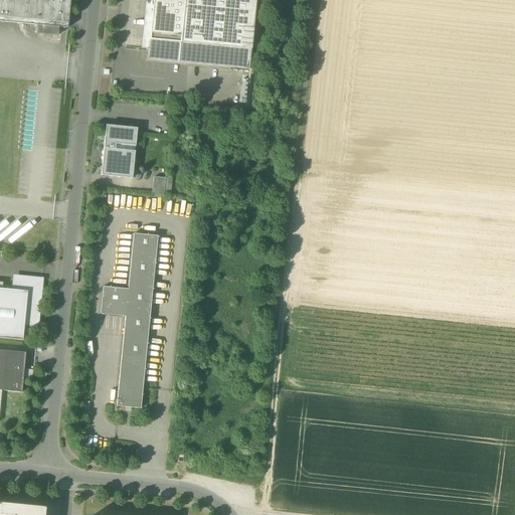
[(0,0),(0,21),(67,28),(70,0),(0,0)]
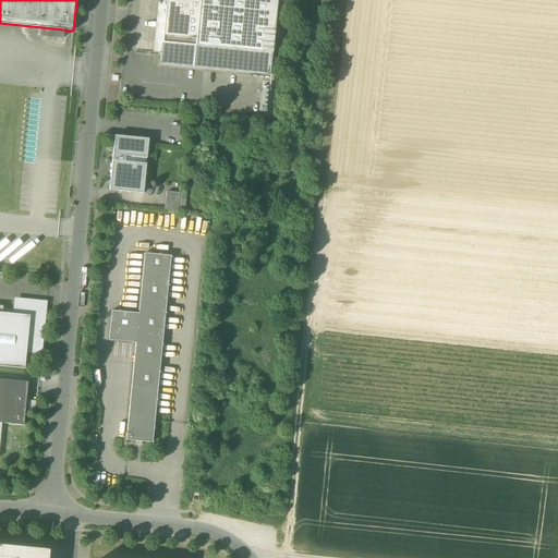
[(157,0),(153,53),(158,53),(162,0),(157,0)]
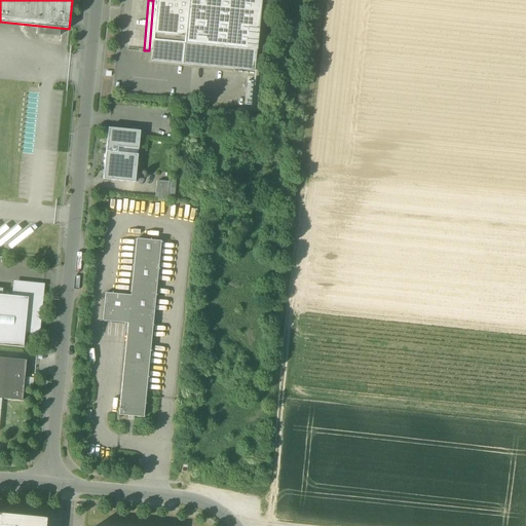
[(254,72),(256,51),(153,41),(156,0),(153,0),(149,50),(152,51),(151,62),(254,72)]
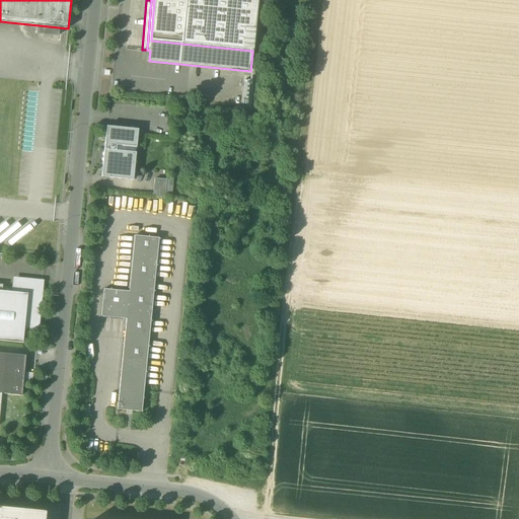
[(252,51),(257,0),(154,0),(151,41),(252,51)]
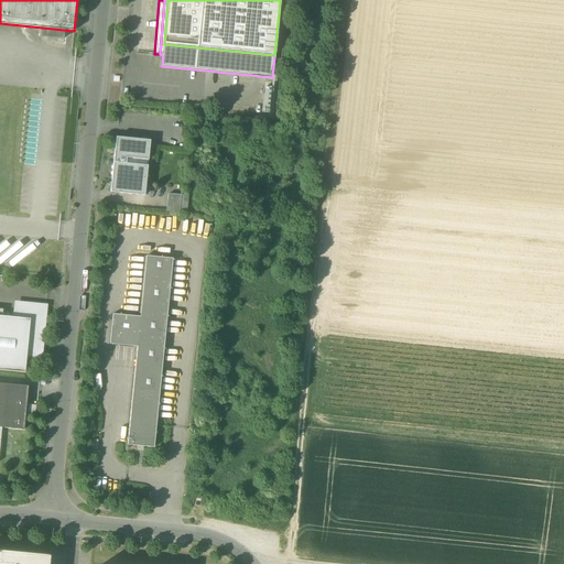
[(114,163),(148,166),(150,141),(116,138),(114,163)]
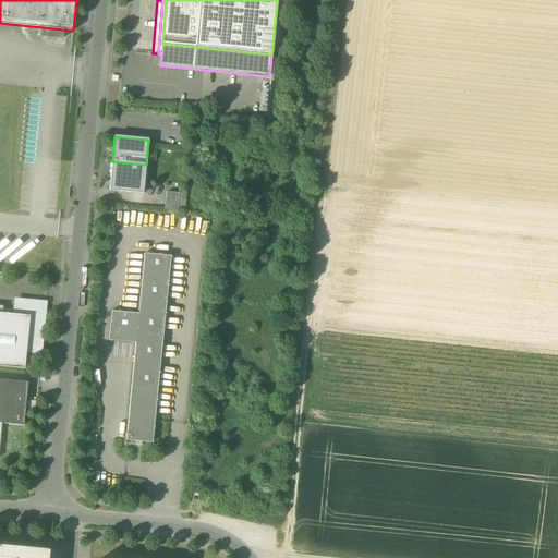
[(125,192),(143,194),(146,165),(112,161),(109,191),(125,192)]
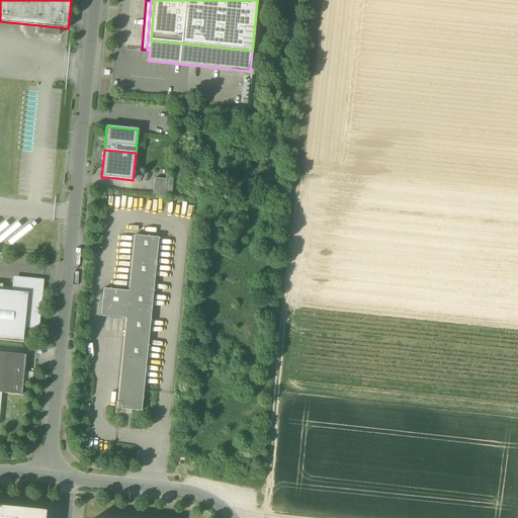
[(133,180),(116,178),(115,192),(132,193),(133,180)]
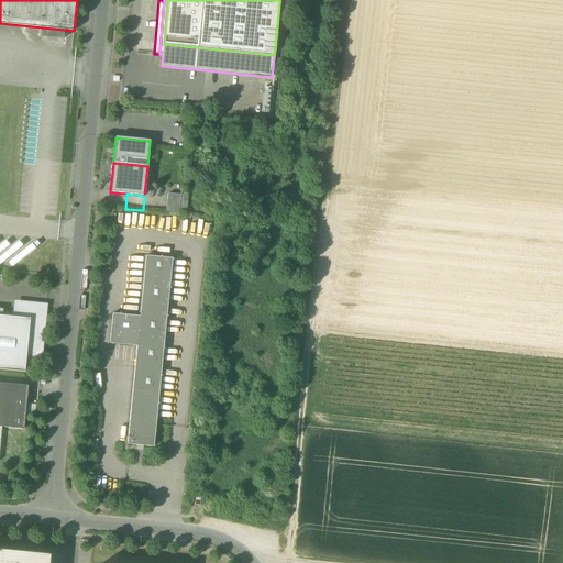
[(166,213),(179,214),(180,196),(168,194),(167,195),(166,213)]
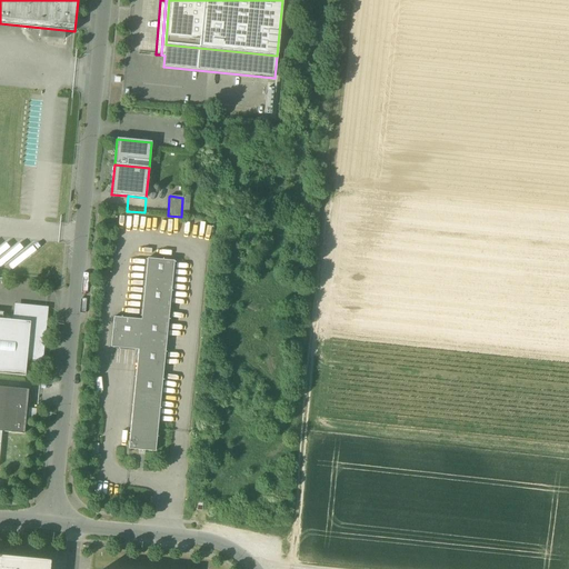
[(129,449),(155,452),(173,261),(148,259),(141,320),(113,318),(111,347),(138,350),(129,449)]
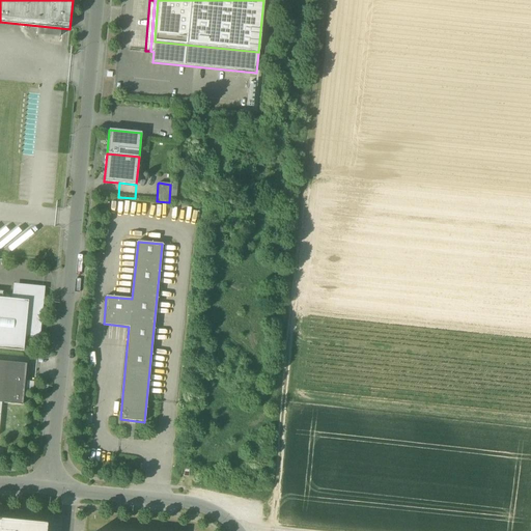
[(16,286),(15,299),(28,301),(25,335),(37,336),(43,288),(16,286)]
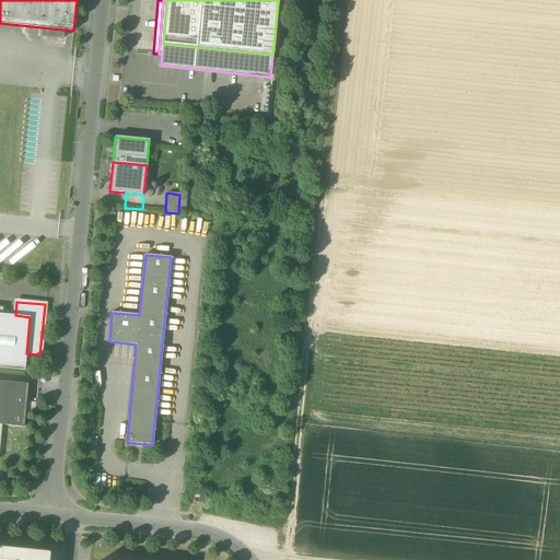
[(0,368),(24,370),(26,353),(30,317),(15,315),(2,314),(0,313),(0,368)]
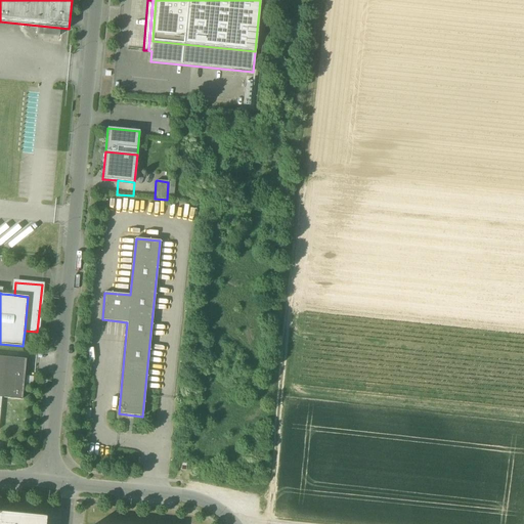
[(0,356),(0,397),(1,397),(22,399),(26,359),(0,356)]
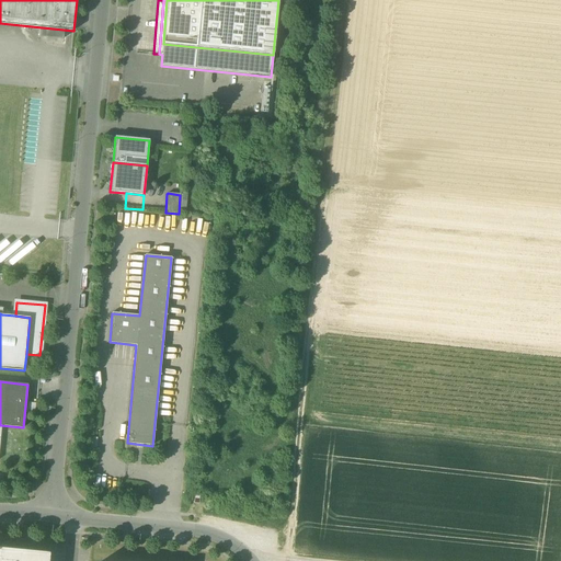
[(0,560),(48,560),(49,552),(0,547),(0,560)]
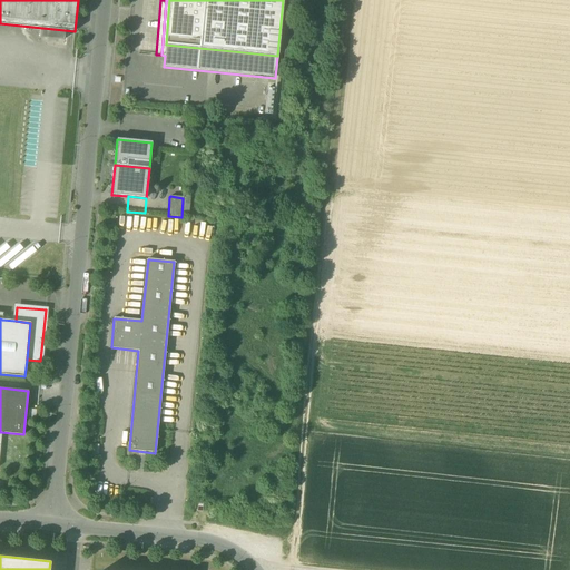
All buildings are outlined.
